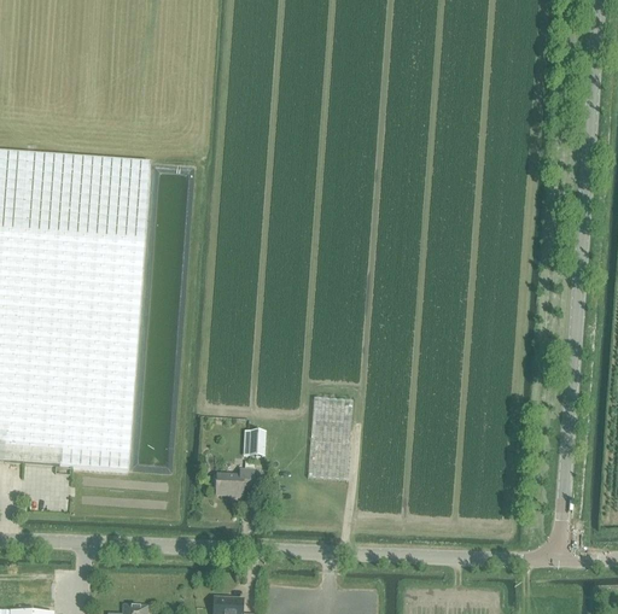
[(0,460),(129,469),(151,161),(0,148),(0,460)]
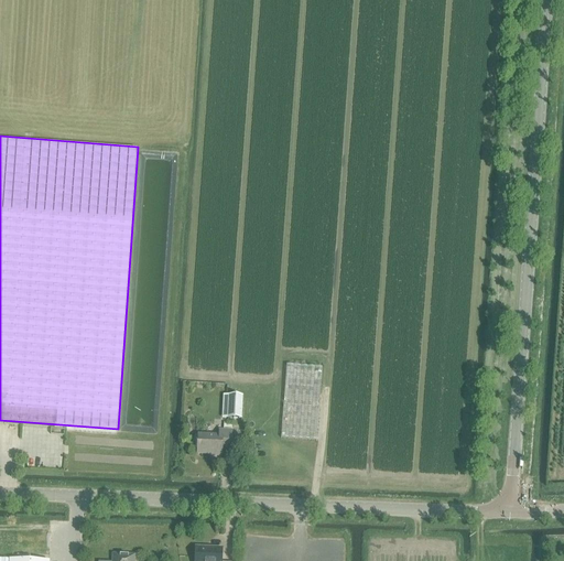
[(281,434),(316,439),(323,364),(286,362),(281,434)]
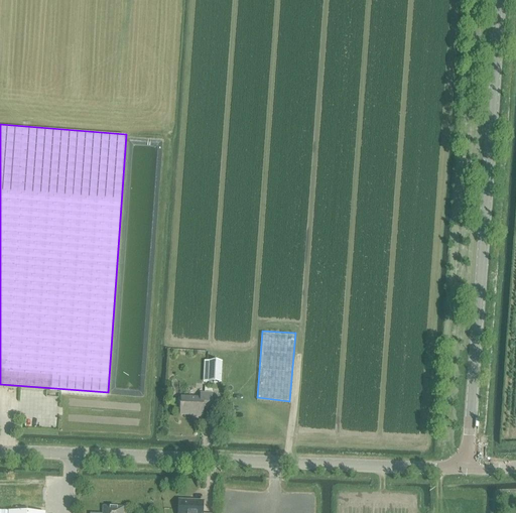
[(209,380),(221,381),(221,361),(209,361),(209,380)]
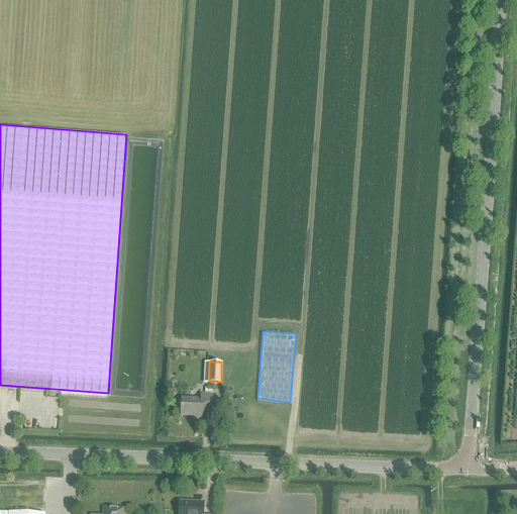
[(195,416),(203,416),(203,410),(212,410),(213,393),(201,393),(201,398),(183,397),(182,413),(195,414),(195,416)]
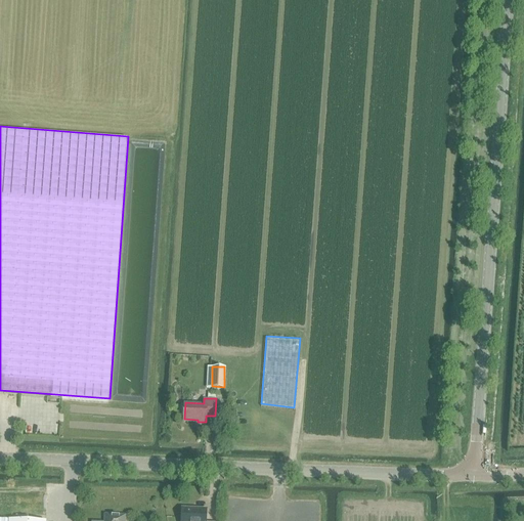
[(208,520),(209,509),(192,509),(192,506),(182,506),(181,520),(208,520)]
